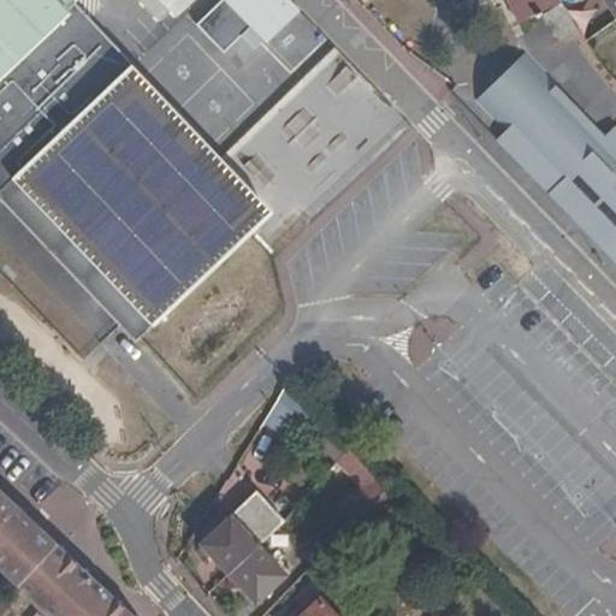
[(0,0),(0,80),(80,4),(83,0),(0,0)]
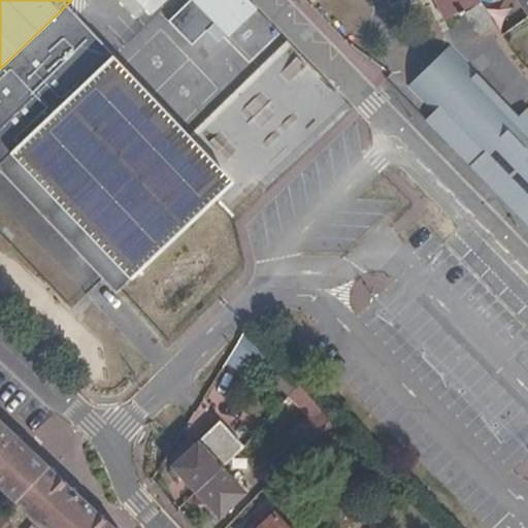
[(257,9),(248,0),(193,0),(171,21),(193,43),(213,24),(227,37),(257,9)]
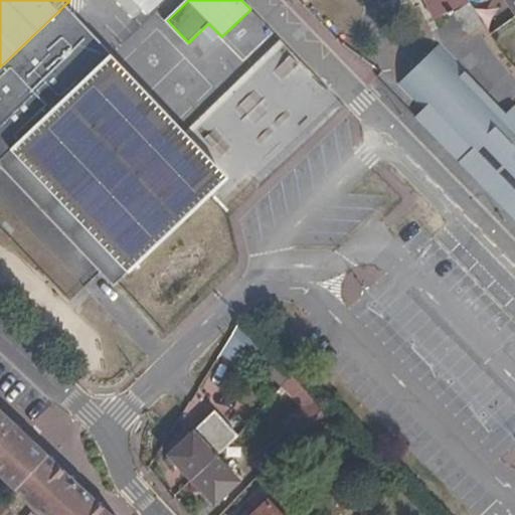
[(425,0),(434,17),(453,9),(466,30),(482,19),(476,10),(471,1),(470,0),(425,0)]
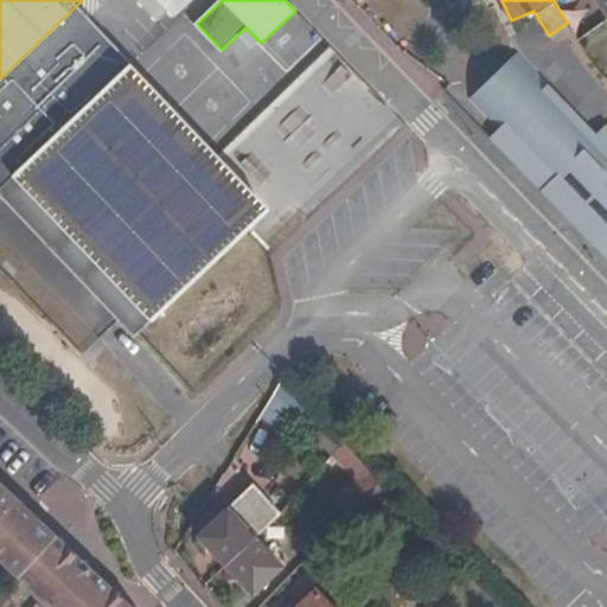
[(577,1),(561,12),(568,23),(577,39),(595,27),(577,1)]
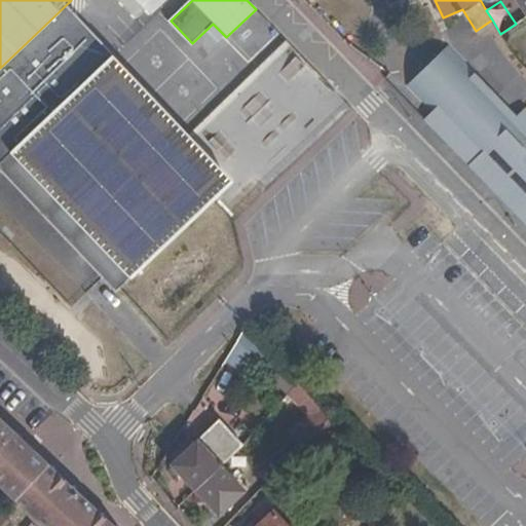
[(119,57),(68,3),(0,68),(0,168),(117,293),(232,184),(187,137),(127,74),(114,61),(119,57)]
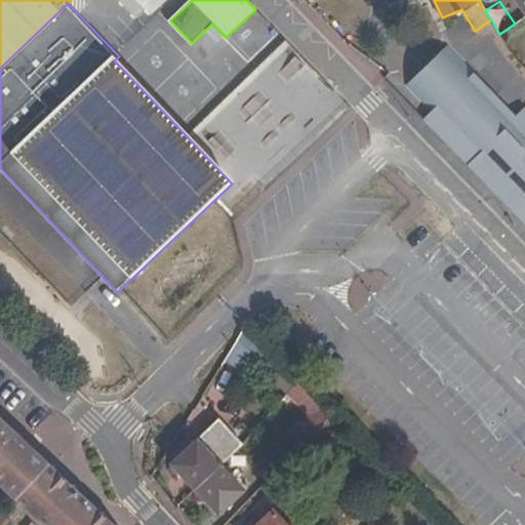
[(429,47),(394,79),(489,177),(523,144),(429,47)]
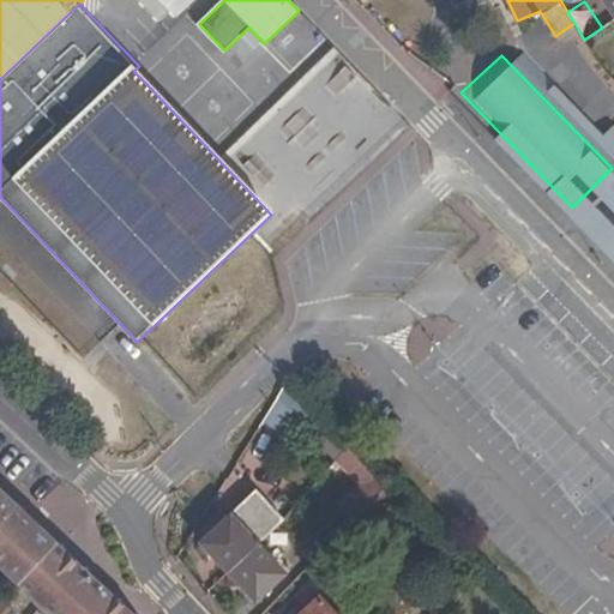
[(613,209),(613,170),(612,168),(572,208),(594,229),(613,209)]
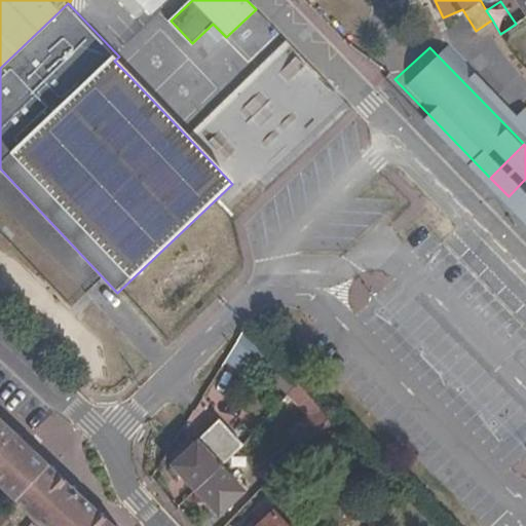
[(525,179),(509,196),(525,214),(525,179)]
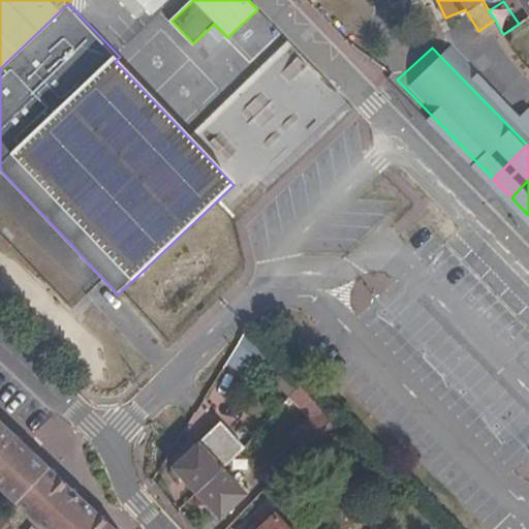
[(286,366),(248,327),(228,358),(244,368),(254,352),(277,375),(286,366)]
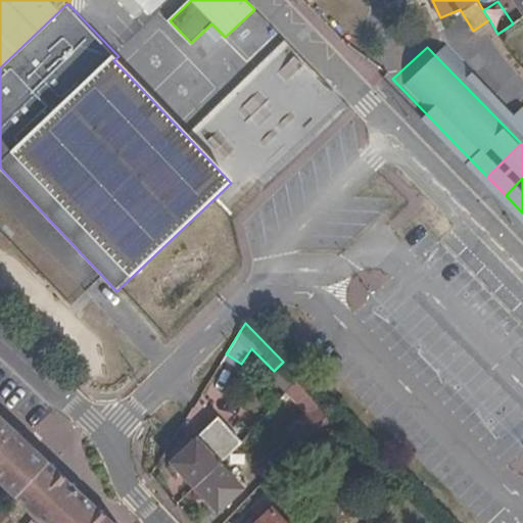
[(283,362),(274,371),(290,388),(291,387),(299,378),(283,362)]
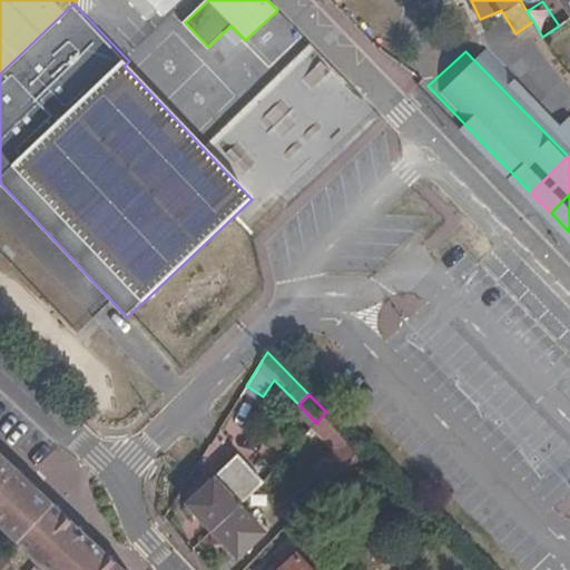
[(317,422),(333,436),(342,428),(326,412),(317,422)]
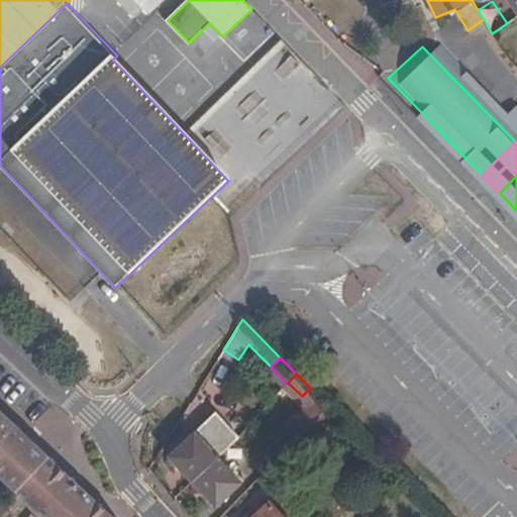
[(317,395),(289,423),(299,435),(306,428),(328,406),(317,395)]
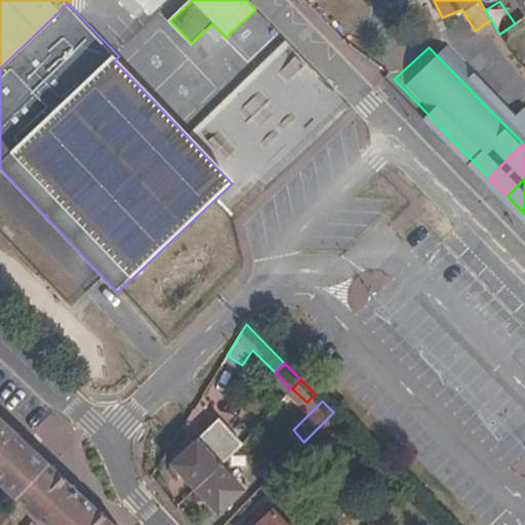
[(347,426),(333,412),(311,435),(324,448),(347,426)]
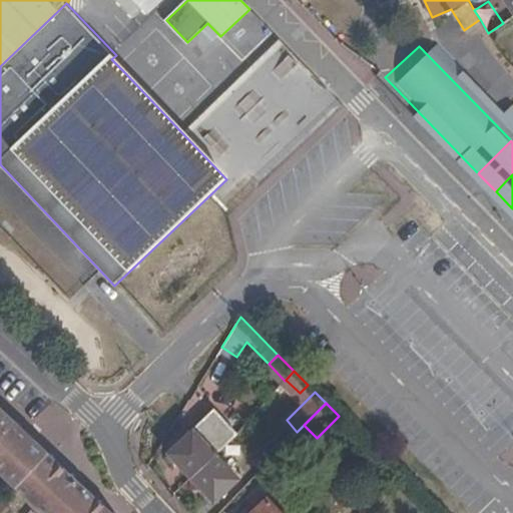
[(0,469),(46,512),(110,512),(0,407),(0,469)]
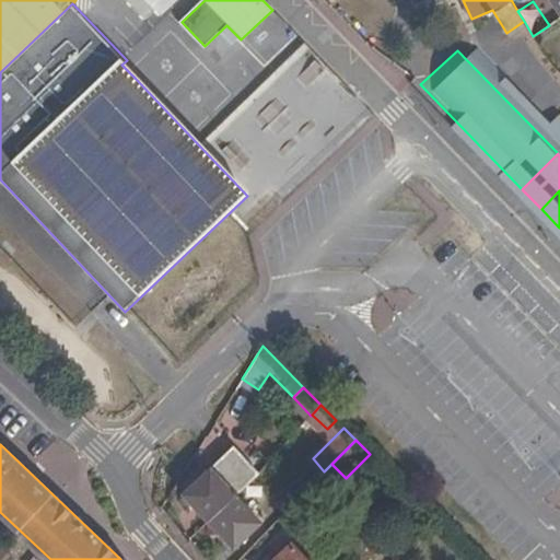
[(214,466),(187,492),(210,518),(238,492),(214,466)]
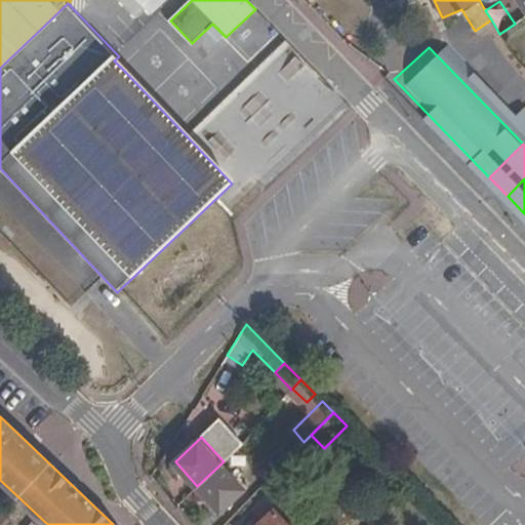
[(197,486),(220,512),(247,487),(224,461),(197,486)]
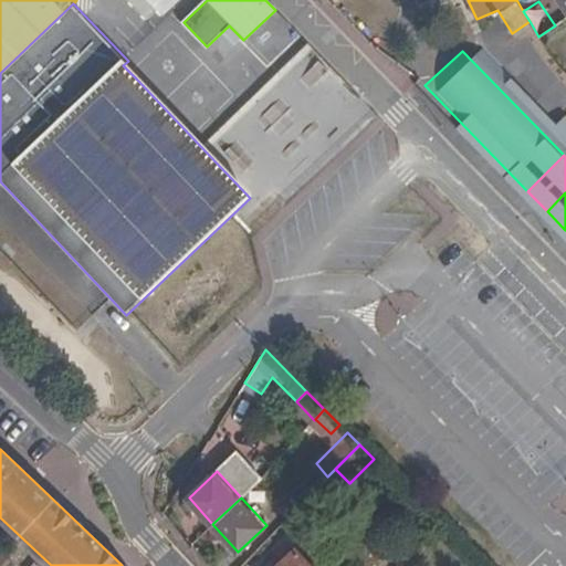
[(276,565),(313,565),(297,548),(295,549),(276,565)]
